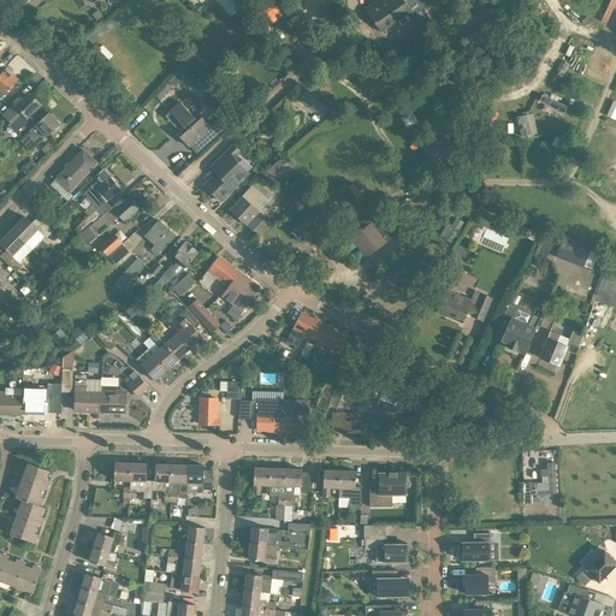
[(381,31),(410,12),(414,16),(427,7),(421,0),(389,0),(379,7),(375,3),(366,10),(371,16),(369,17),(372,21),(372,19),(375,23),(381,31)]
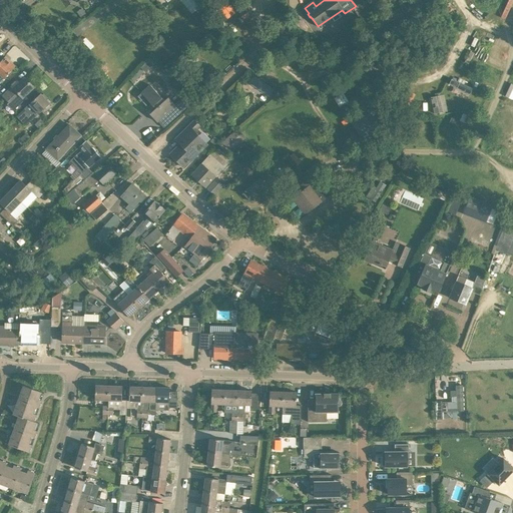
[(81,17),(86,14),(83,8),(77,12),(81,17)]
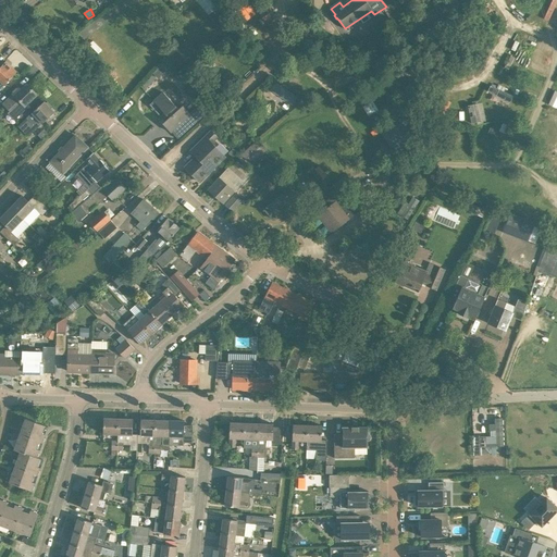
[(223,24),(214,13),(206,19),(214,31),(223,24)]
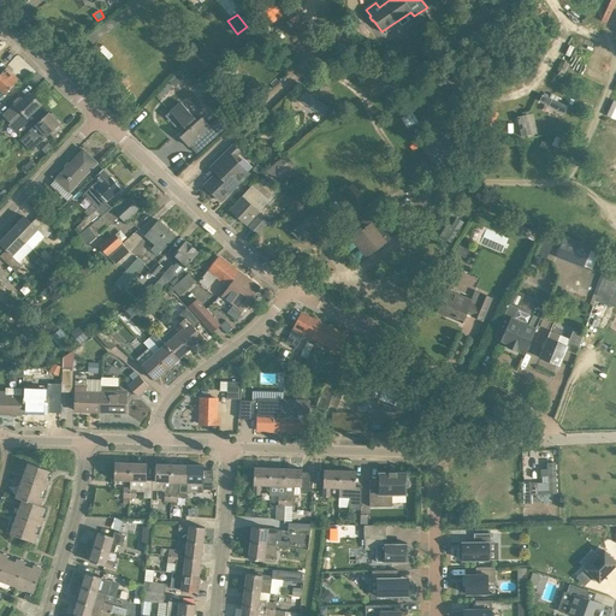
[(0,99),(1,100),(18,81),(5,70),(0,75),(0,73),(0,99)]
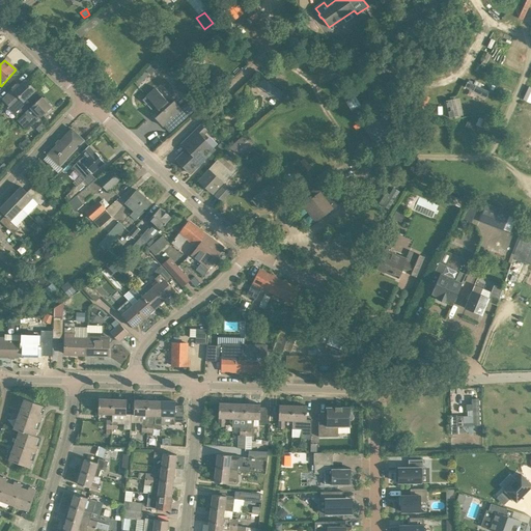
[(447,62),(440,66),(442,72),(449,67),(447,62)]
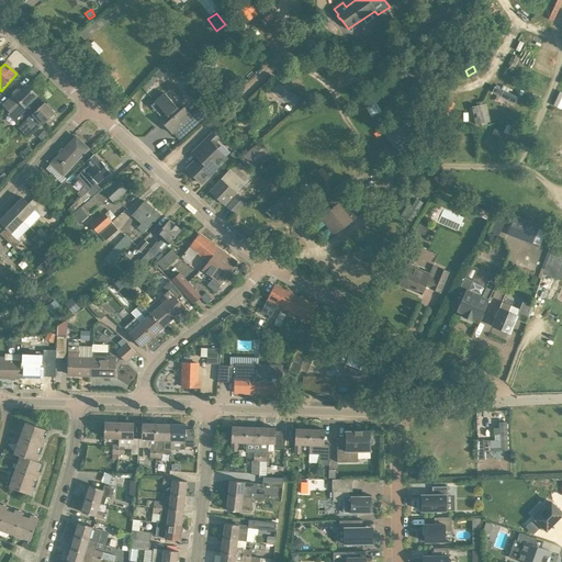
[(166,75),(160,69),(155,75),(160,80),(166,75)]
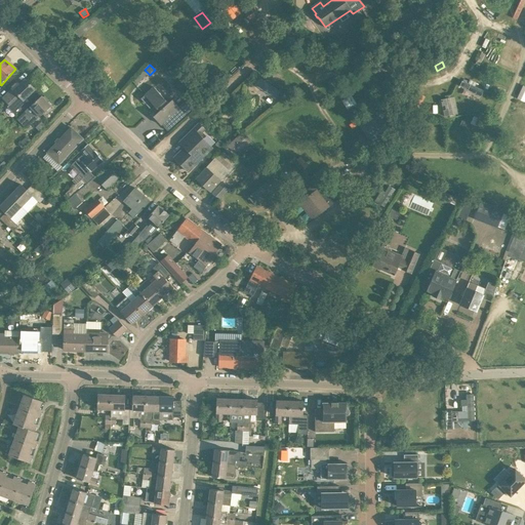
[(259,71),(271,80),(274,76),(263,67),(259,71)]
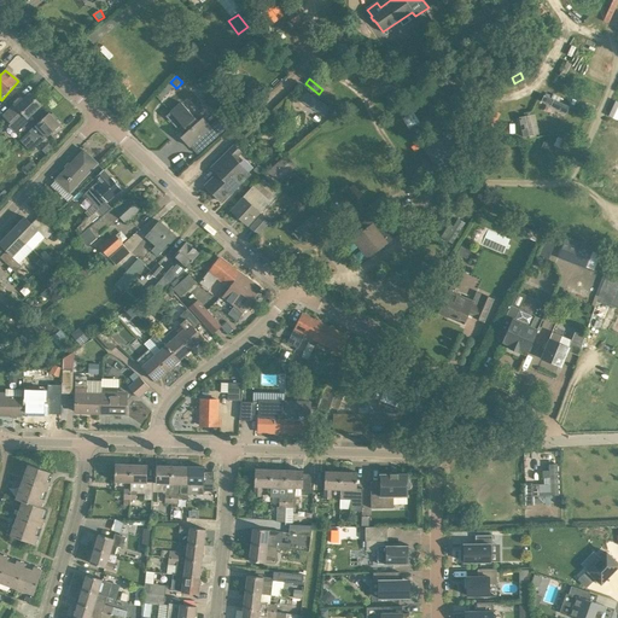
[(252,101),(258,97),(255,91),(249,97),(252,101)]
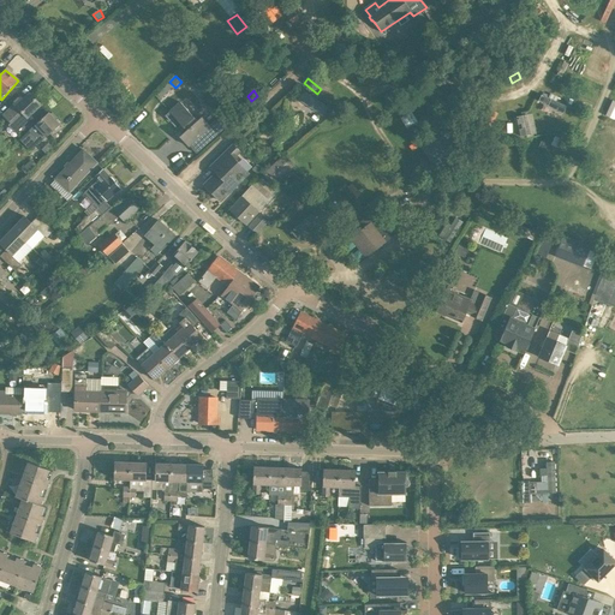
[(29,119),(28,118),(41,105),(40,103),(41,102),(36,97),(35,99),(30,94),(23,100),(22,99),(15,105),(16,106),(13,108),(12,107),(4,115),(11,124),(9,125),(16,132),(29,119)]
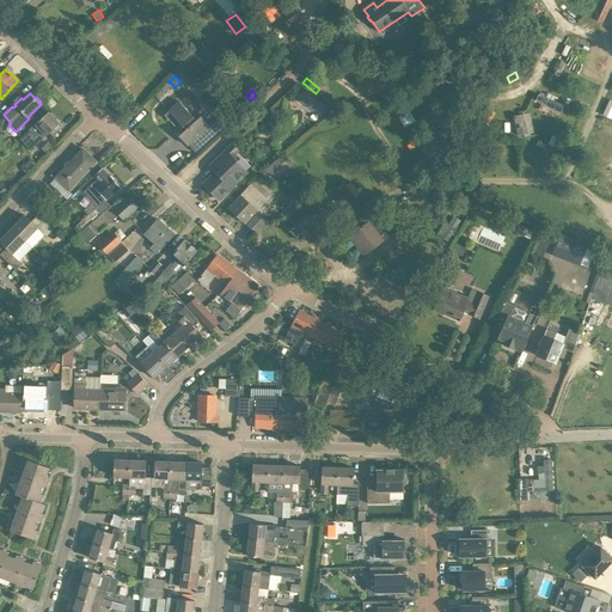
[(536,101),(561,112),(563,106),(539,95),(536,101)]
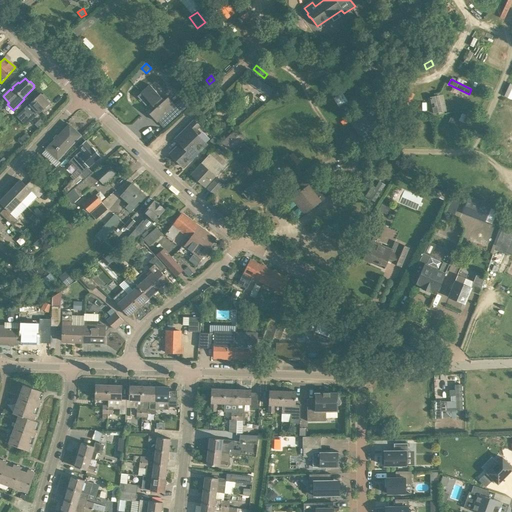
[(263,83),(258,90),(268,97),(273,90),(263,83)]
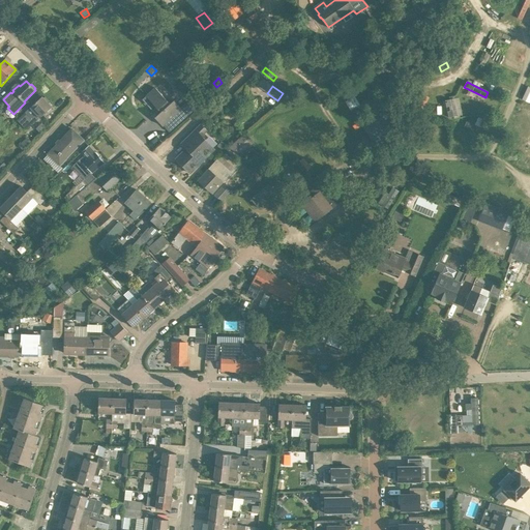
[(181,110),(174,101),(170,105),(155,88),(146,96),(156,108),(155,110),(159,114),(154,118),(163,126),(181,110)]
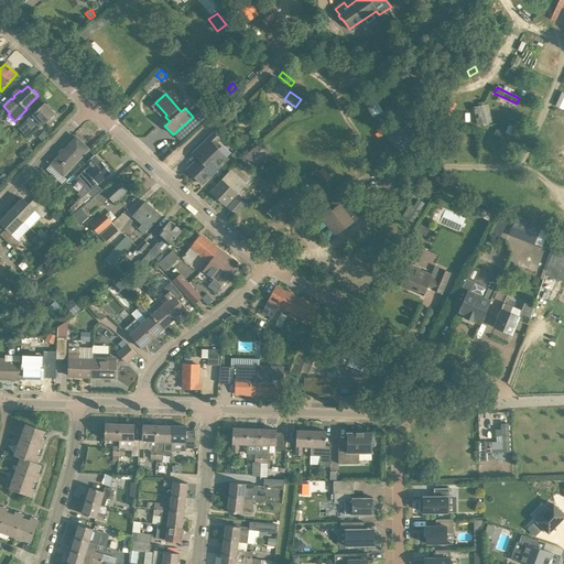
[(370,106),(375,116),(384,111),(380,101),(370,106)]
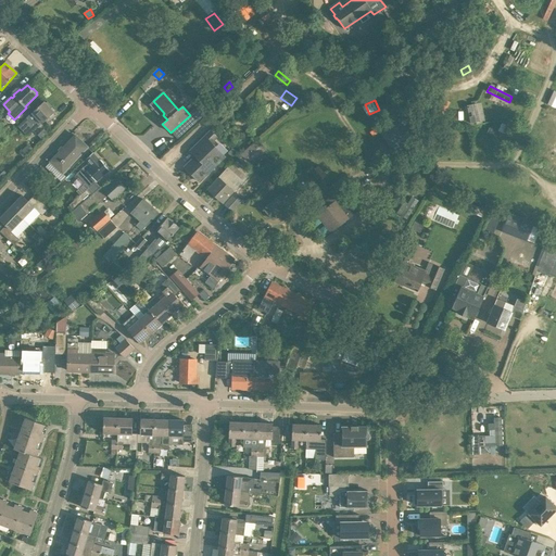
[(42,124),(54,113),(50,109),(51,106),(47,102),(46,103),(43,102),(32,113),(17,126),(27,137),(41,124),(42,124)]
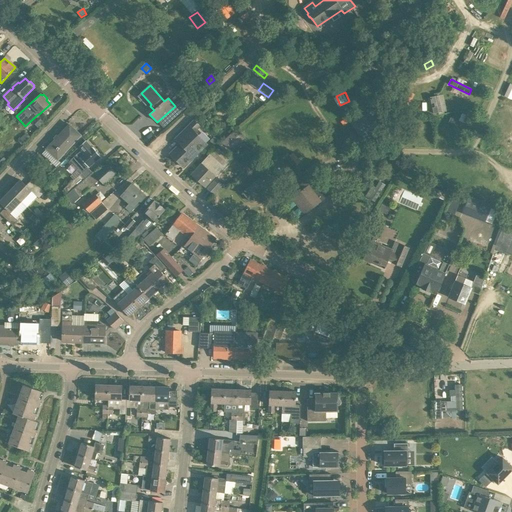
[(435,96),(430,97),(433,114),(438,113),(435,96)]
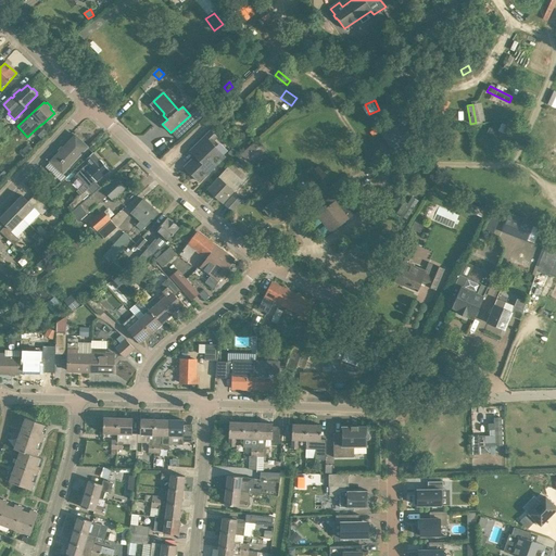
[(391,123),(399,118),(394,112),(387,117),(391,123)]
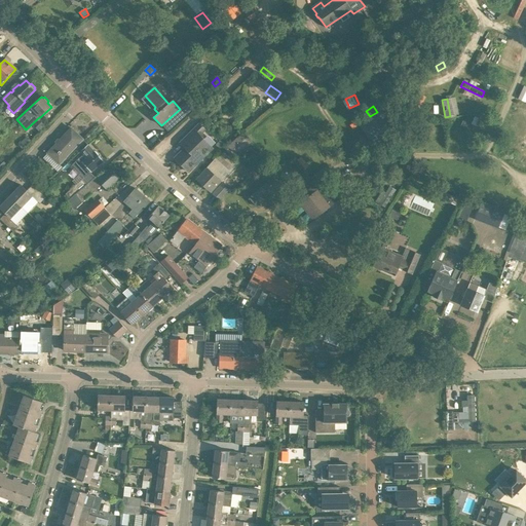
[(365,126),(379,148),(393,138),(379,116),(365,126)]
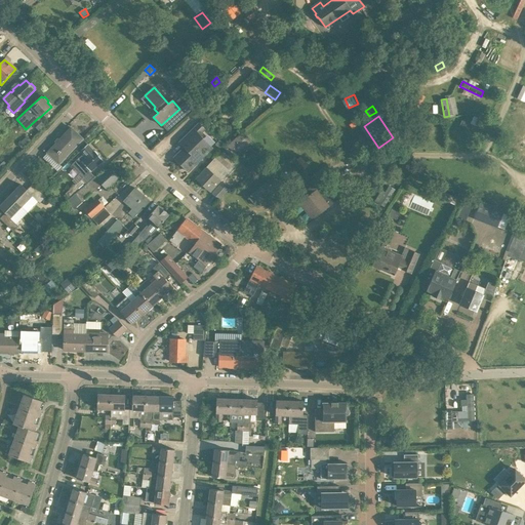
[(474,117),(471,124),(483,129),(486,122),(474,117)]
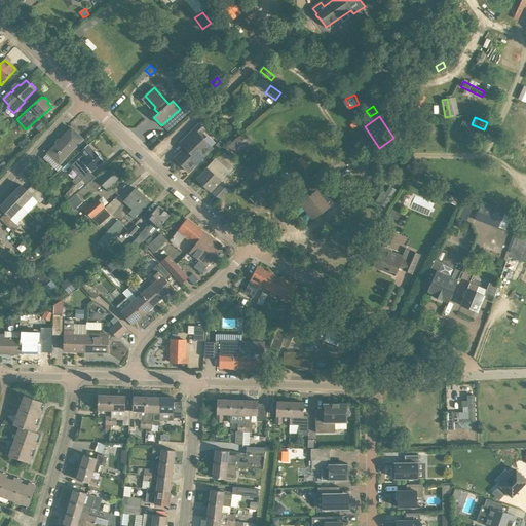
[(213,148),(200,136),(205,130),(199,123),(180,144),(184,148),(174,159),(188,172),(197,160),(199,161),(213,148)]
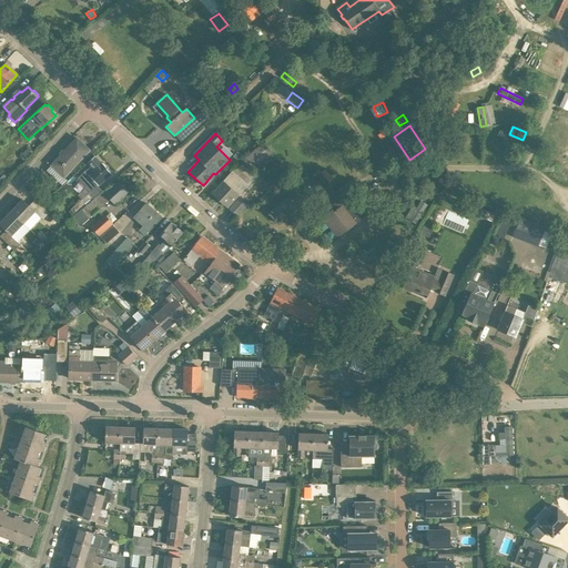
[(64,178),(90,151),(77,139),(51,165),(64,178)]
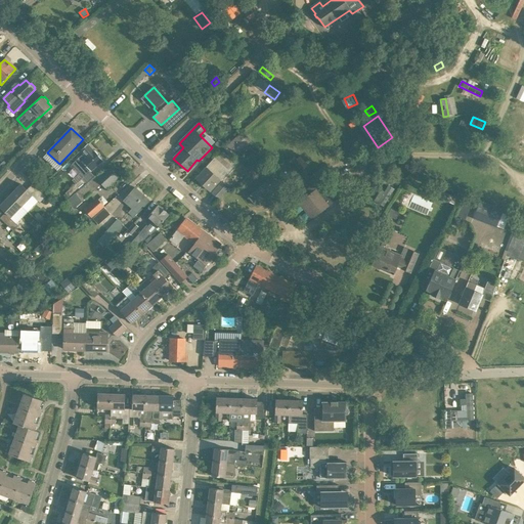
[(426,144),(442,144),(442,131),(426,131),(426,144)]
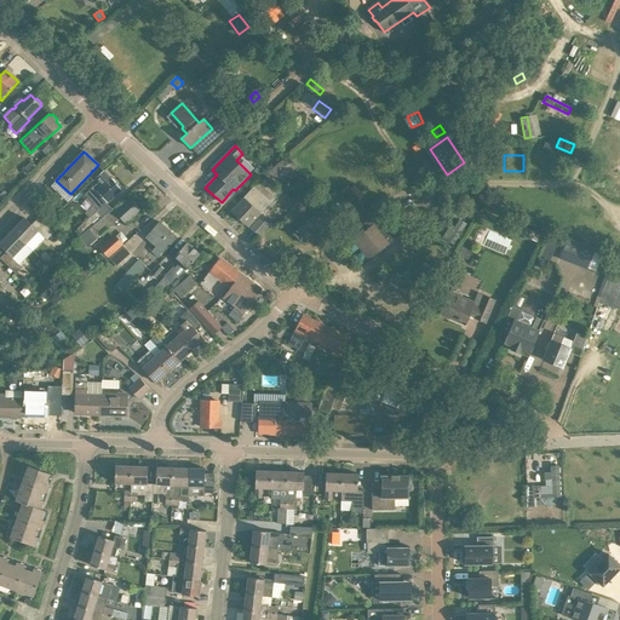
[(274,187),(294,168),(286,158),(264,176),(274,187)]
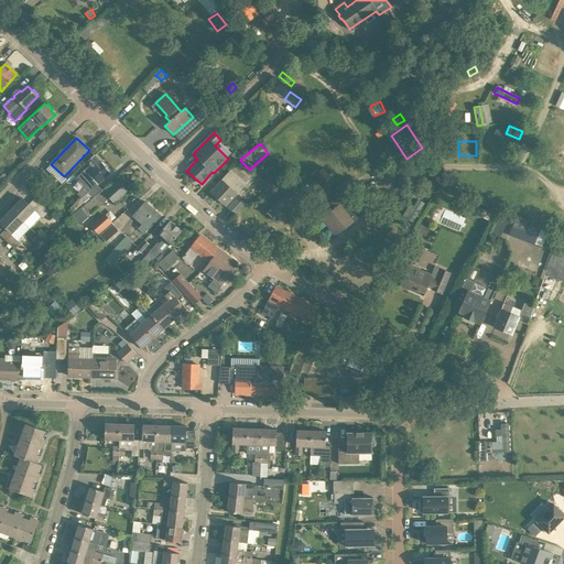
[(33,152),(29,147),(20,154),(24,160),(33,152)]
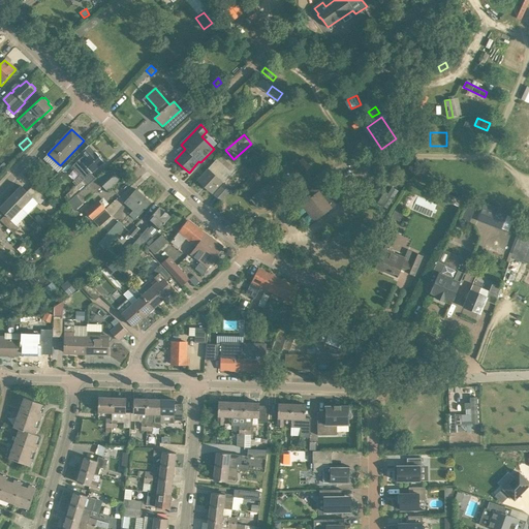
[(291,141),(294,152),(306,148),(302,137),(291,141)]
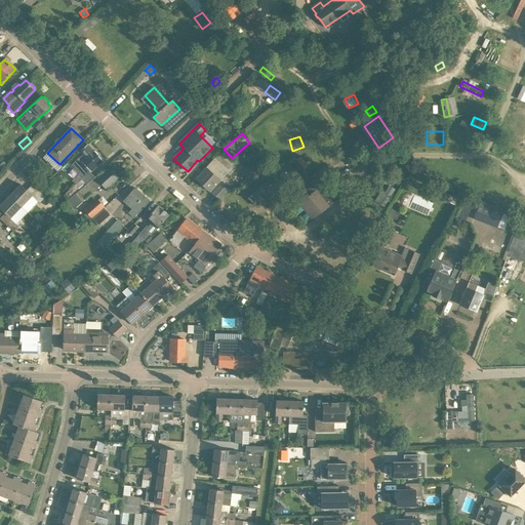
[(84,177),(82,179),(86,185),(95,176),(94,176),(91,172),(104,161),(102,160),(103,159),(99,156),(98,156),(94,151),(93,152),(87,145),(81,151),(83,154),(78,159),(72,164),(80,173),(84,177)]
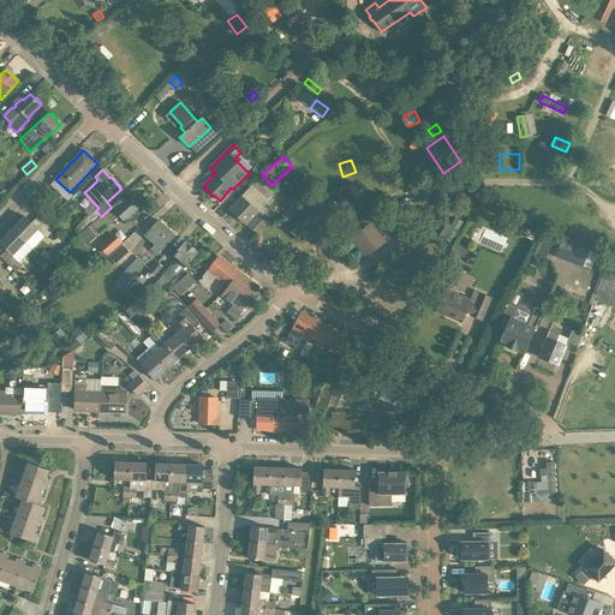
[(310,180),(298,183),(300,191),(312,189),(310,180)]
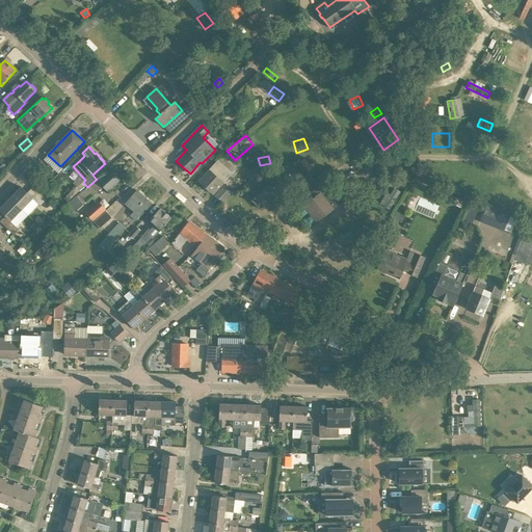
[(213,194),(232,174),(218,160),(198,182),(213,194)]
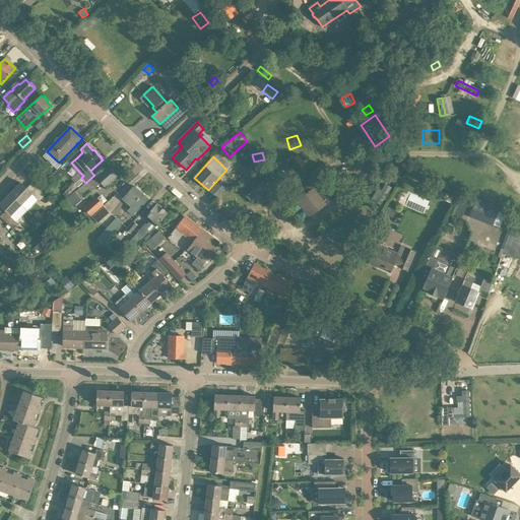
[(105,187),(117,177),(109,167),(96,177),(94,175),(85,183),(69,197),(66,200),(73,208),(102,183),(105,187)]
